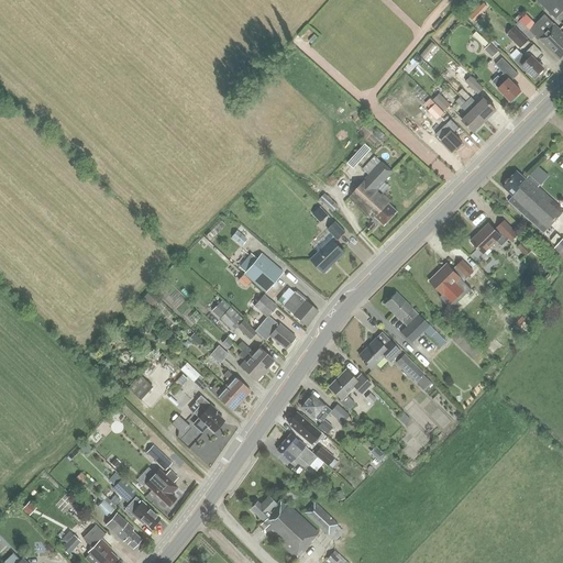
[(562,0),(534,0),(555,20),(556,19),(562,24),(562,0)]
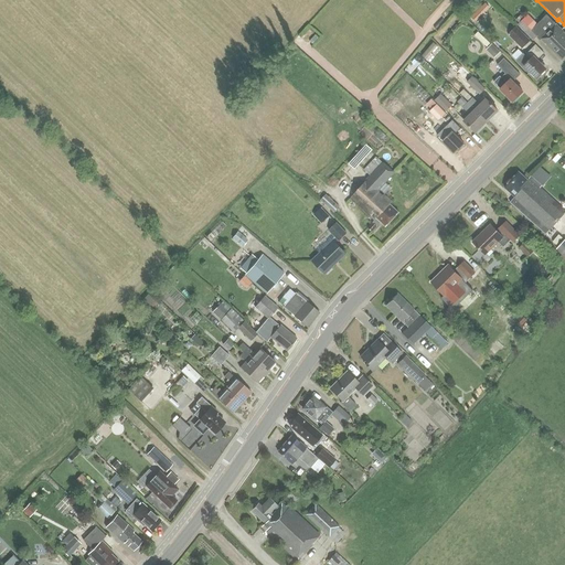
[(488,8),(483,3),(479,8),(482,12),(488,8)]
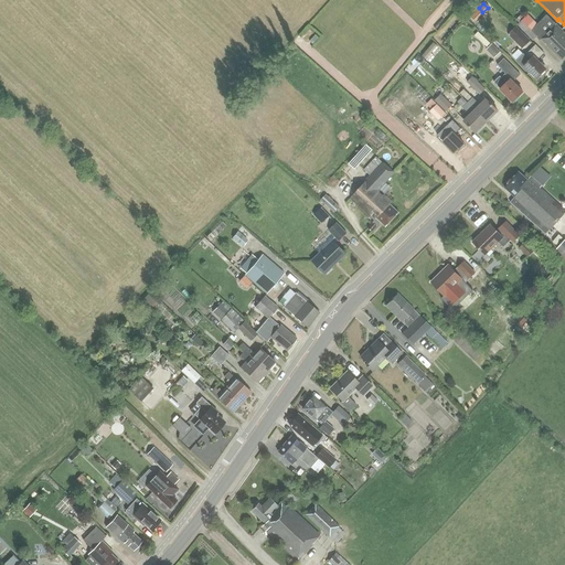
[(564,33),(556,24),(546,16),(536,25),(525,14),(523,17),(521,14),(516,19),(520,22),(518,24),(533,40),(537,35),(541,40),(545,44),(563,60),(564,56),(564,33)]
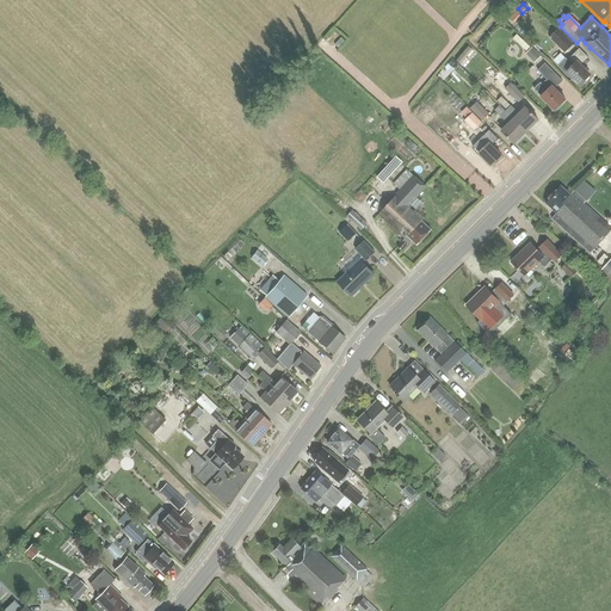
[(549,37),(565,53),(573,44),(557,29),(549,37)]
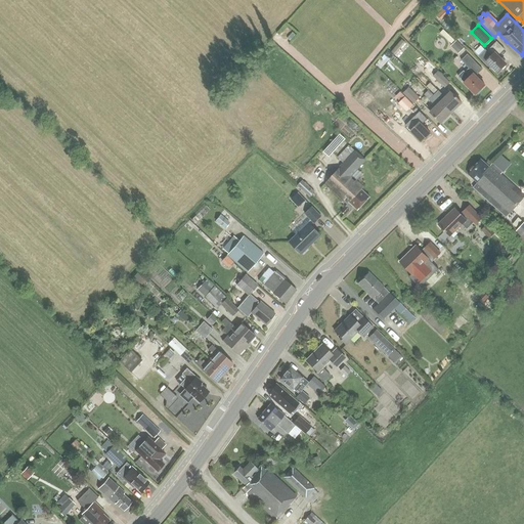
[(395,55),(405,43),(401,40),(391,52),(395,55)]
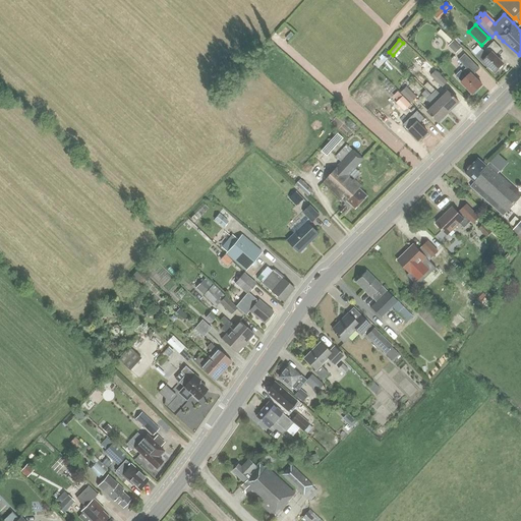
[(461,48),(454,40),(448,47),(455,54),(461,48)]
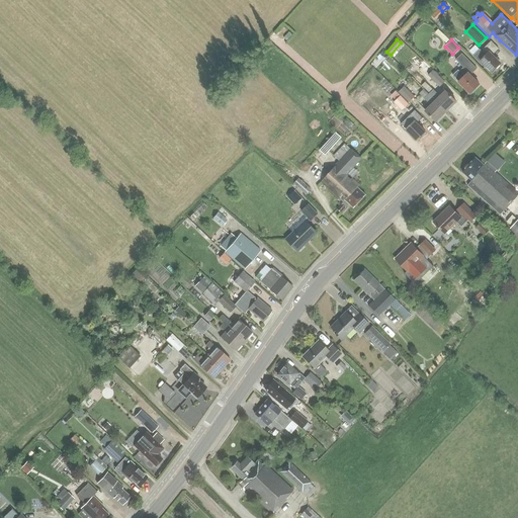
[(492,72),(500,64),(492,55),(498,49),(491,41),(481,51),(480,50),(472,56),(485,68),(487,66),(492,72)]
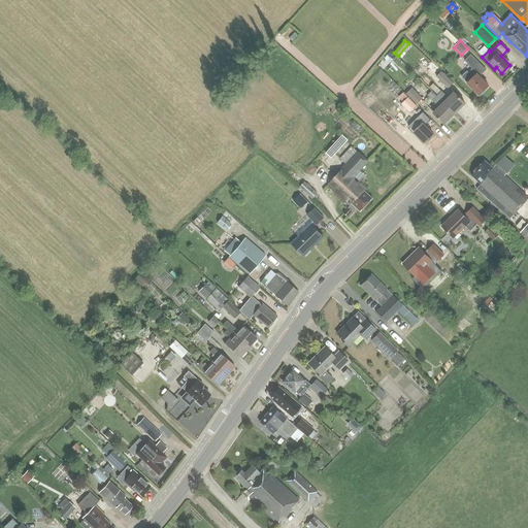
[(467,84),(479,95),(488,86),(480,76),(486,70),(471,55),(465,61),(472,69),(468,73),(466,71),(461,76),(467,84)]
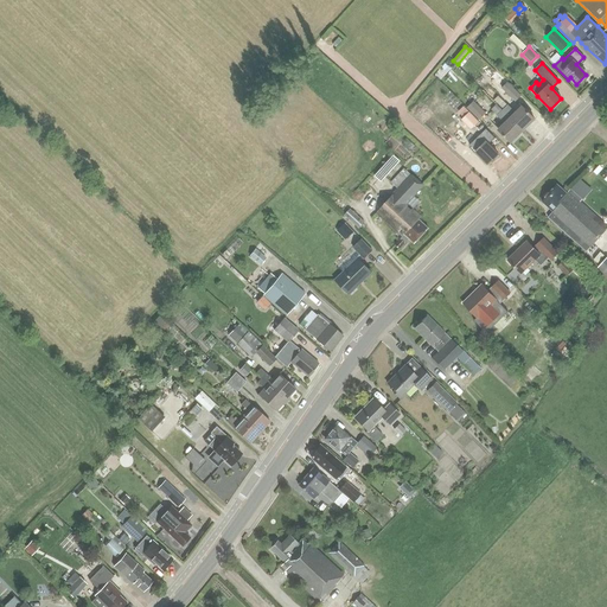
[(506,82),(500,89),(515,102),(521,96),(506,82)]
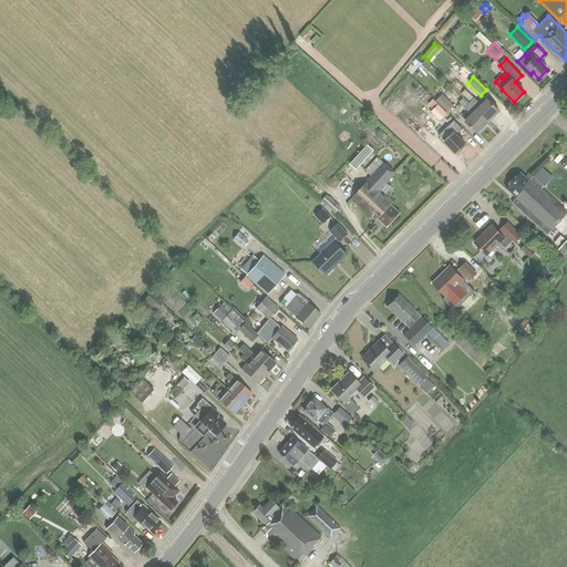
[(436,101),(447,112),(454,105),(442,94),(436,101)]
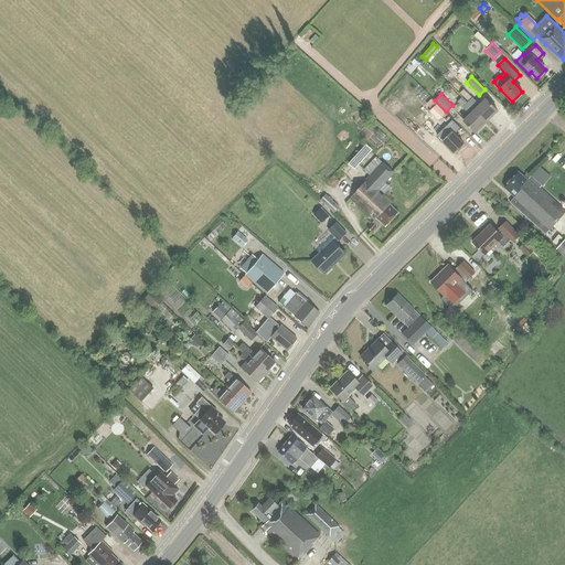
[(475,132),(487,121),(468,103),(462,97),(457,102),(470,115),(464,121),(475,132)]
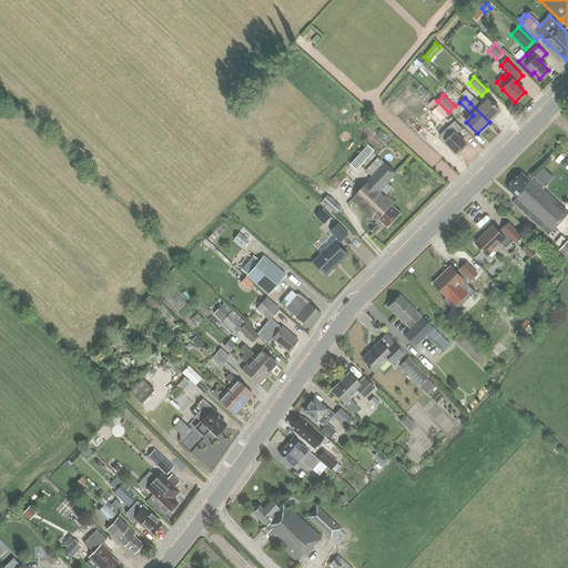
[(489,100),(483,105),(475,98),(470,103),(489,122),(500,111),(489,100)]
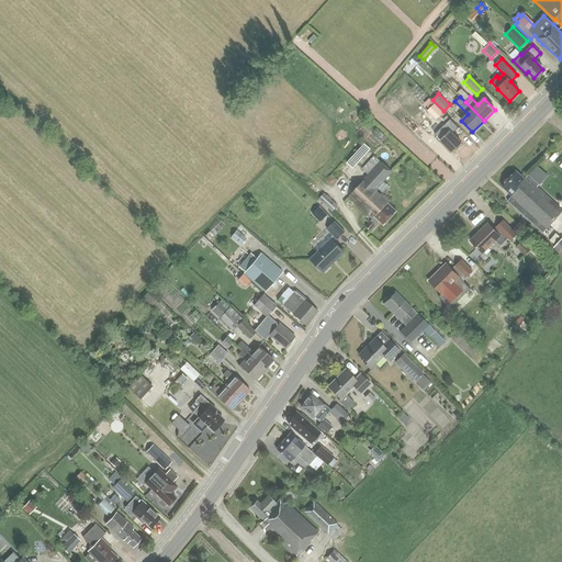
[(429,109),(439,117),(444,113),(435,104),(429,109)]
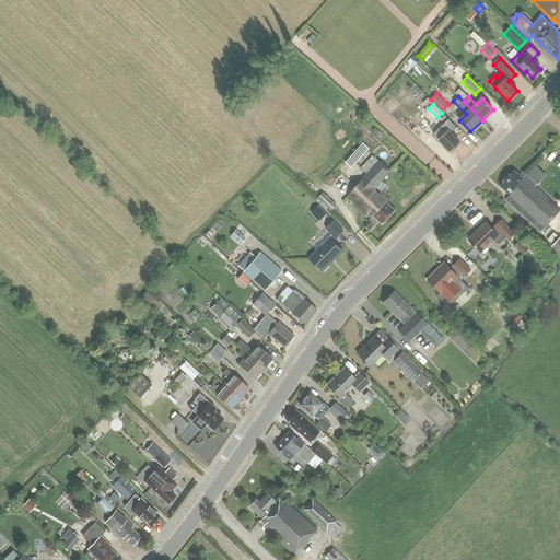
[(428,125),(423,120),(426,118),(421,114),(408,126),(412,131),(419,125),(422,129),(428,125)]
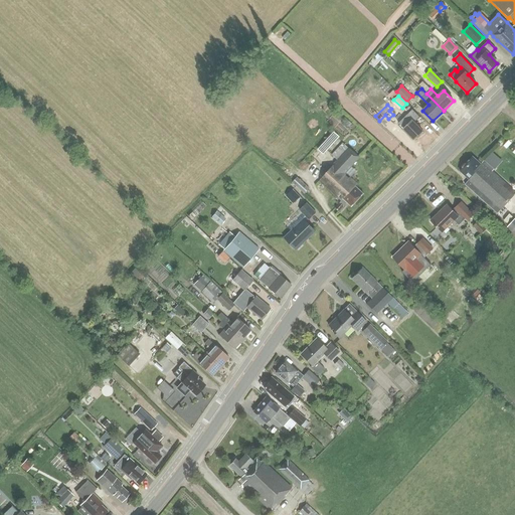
[(411,110),(398,123),(413,140),(422,131),(413,123),(418,117),(411,110)]
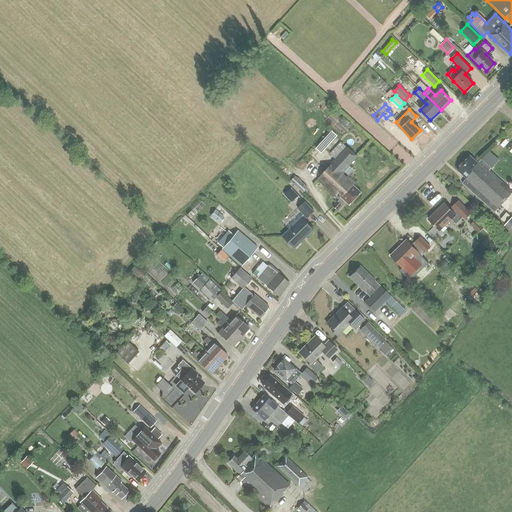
[(328,146),(322,140),(316,147),(322,153),(328,146)]
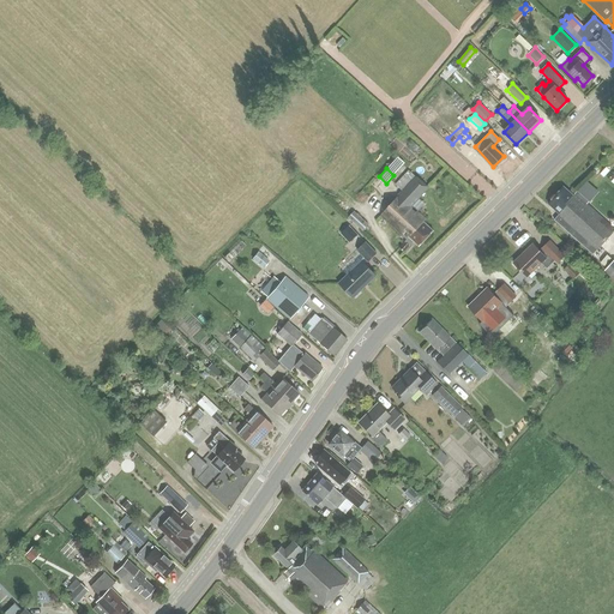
[(427,218),(417,210),(415,212),(411,209),(414,206),(411,205),(427,188),(409,170),(396,185),(403,192),(381,215),(403,235),(403,236),(407,240),(399,248),(404,253),(415,240),(421,245),(433,232),(423,222),(427,218)]
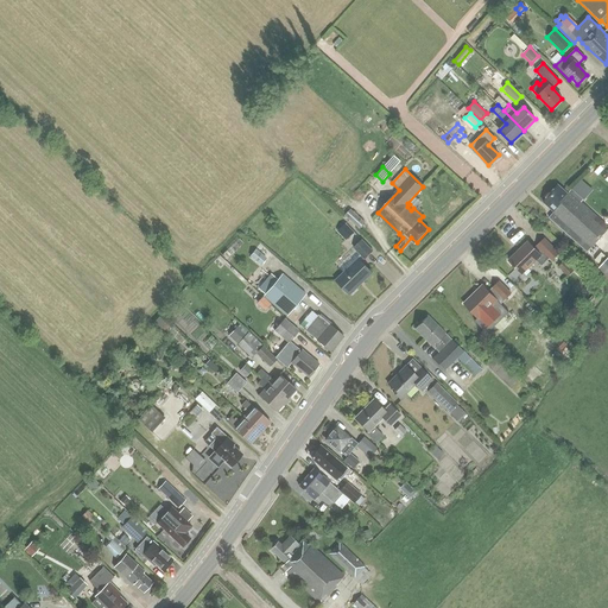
[(571,189),(569,191),(567,194),(565,192),(557,185),(543,201),(550,208),(549,209),(553,213),(548,217),(587,252),(607,229),(607,226),(580,202),(582,200),(571,189)]
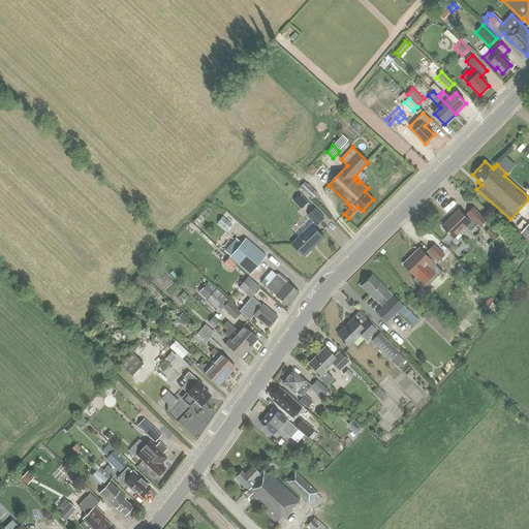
[(300,188),(312,199),(317,193),(305,182),(300,188)]
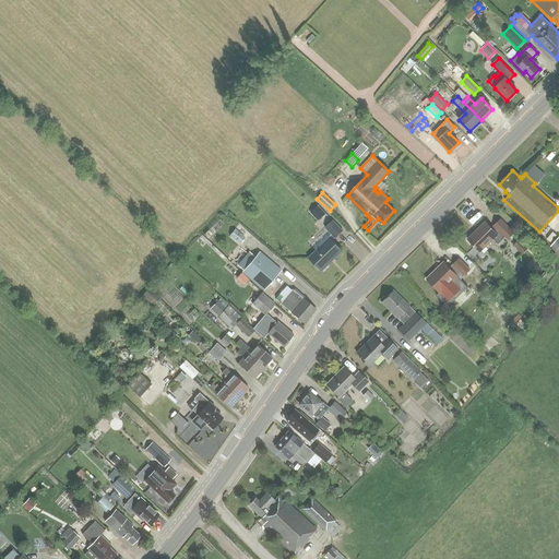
[(311,212),(319,219),(324,215),(317,207),(311,212)]
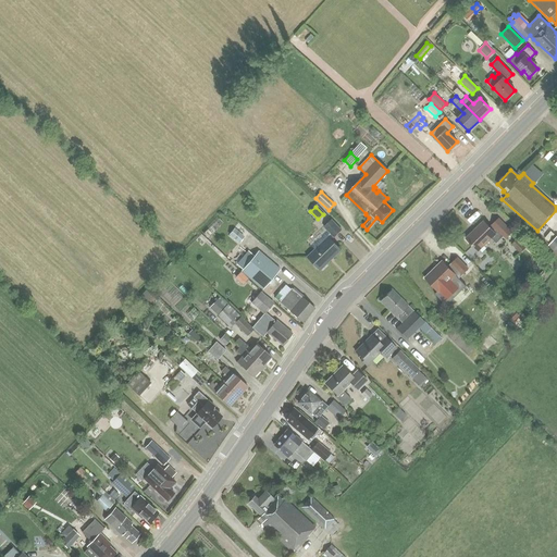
[(505,238),(511,232),(497,219),(489,227),(482,221),(465,238),(477,251),(490,238),(495,244),(503,236),(505,238)]
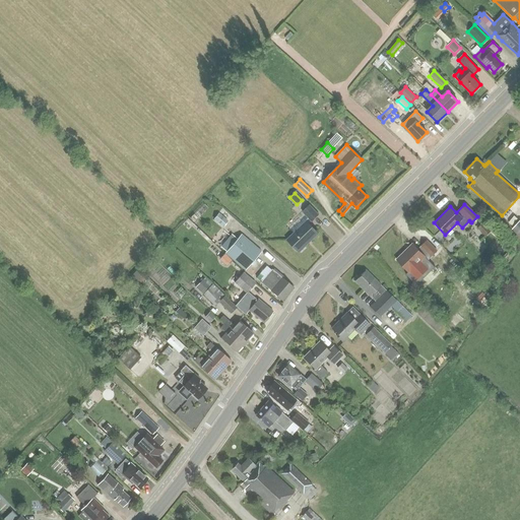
[(302,212),(312,221),(319,214),(310,205),(302,212)]
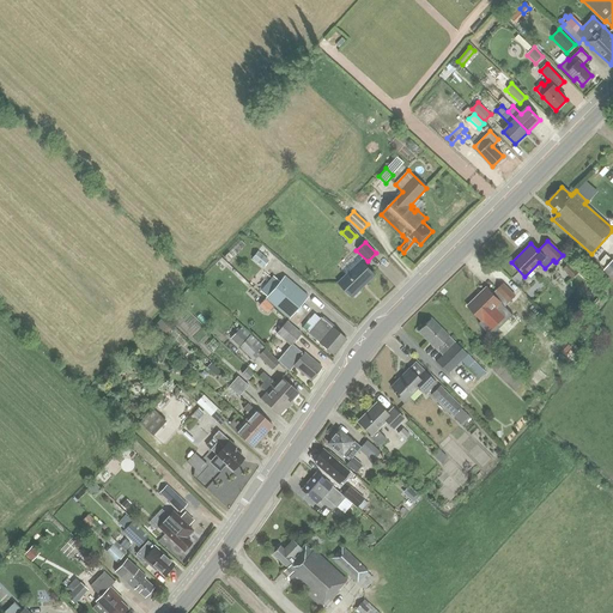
[(252,259),(262,267),(268,260),(258,252),(252,259)]
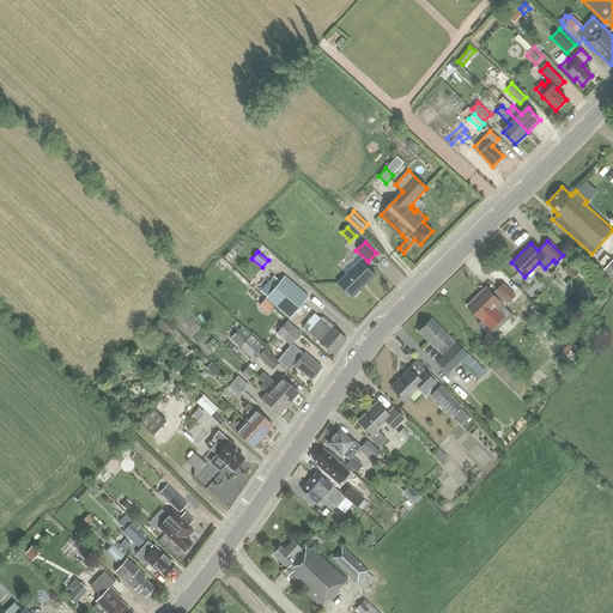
[(569,263),(563,269),(572,279),(583,269),(575,260),(570,265),(569,263)]
